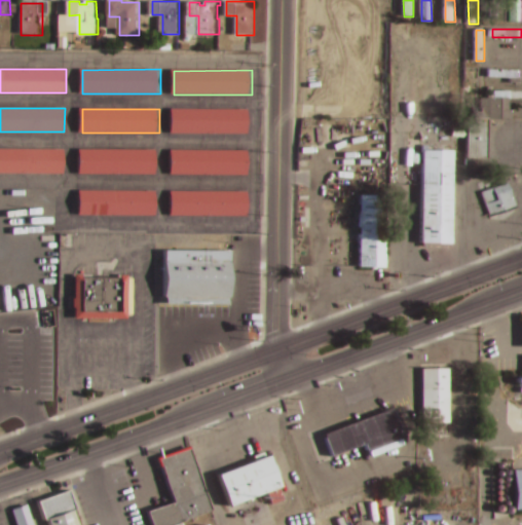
[(174,110),(252,109),(252,134),(174,134),(174,110)]
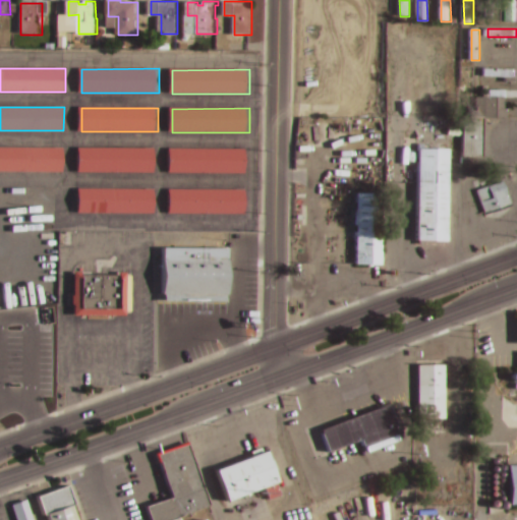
[(464,118),(464,158),(484,159),(484,118),(464,118)]
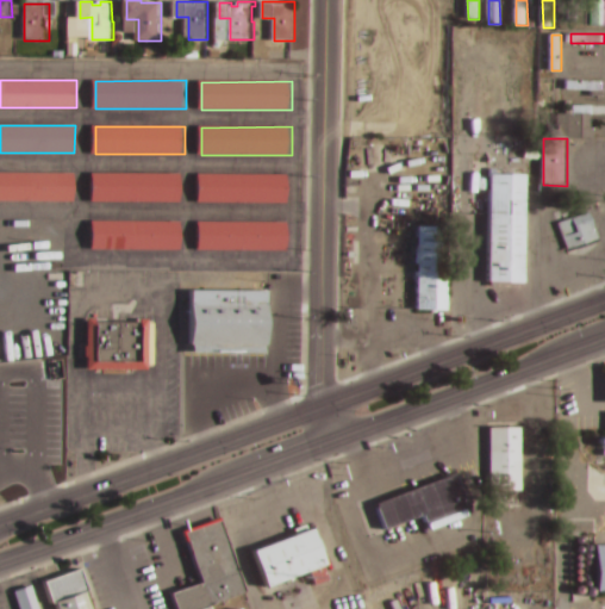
[(0,173),(75,173),(74,200),(0,200),(0,173)]
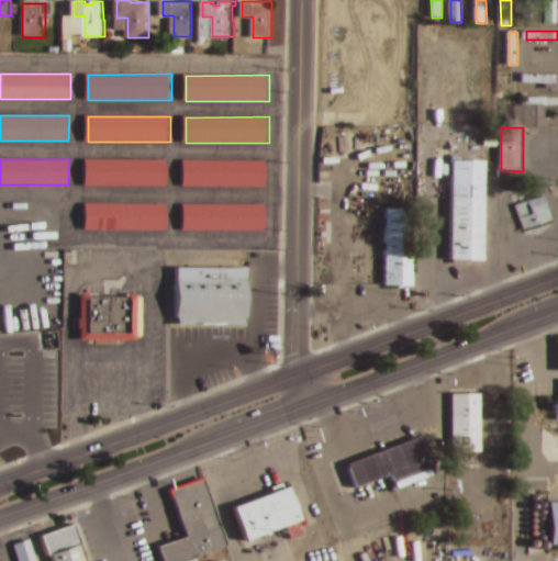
[(87,160),(170,160),(170,186),(87,186),(87,160)]
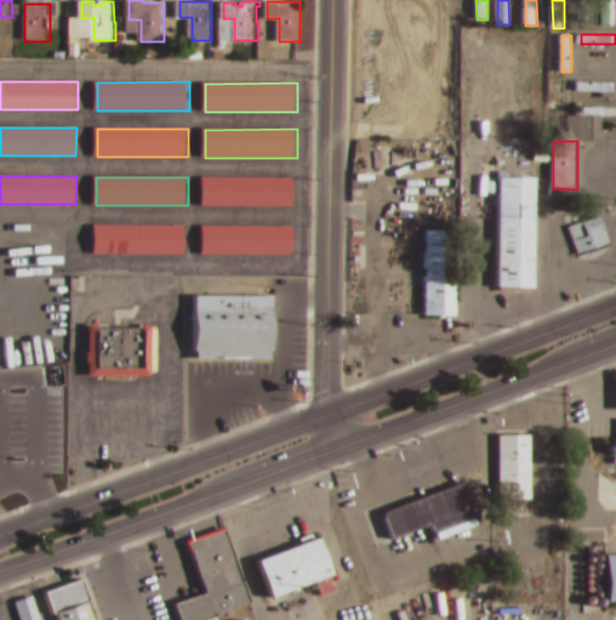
[(205,178),(296,177),(296,206),(205,206),(205,178)]
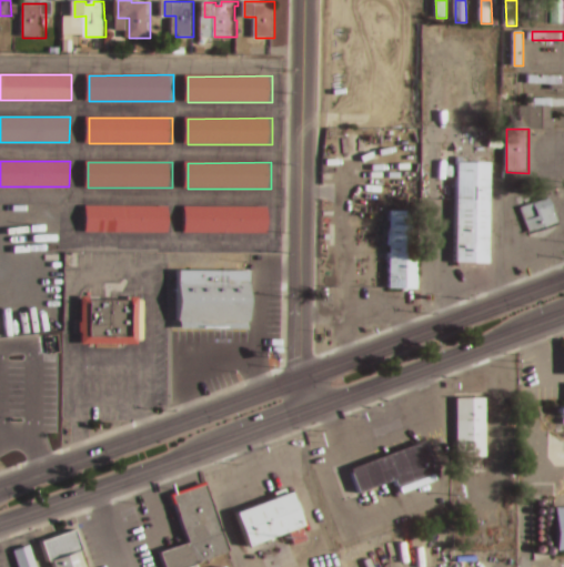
[(459,163),(491,163),(490,264),(456,263),(459,163)]
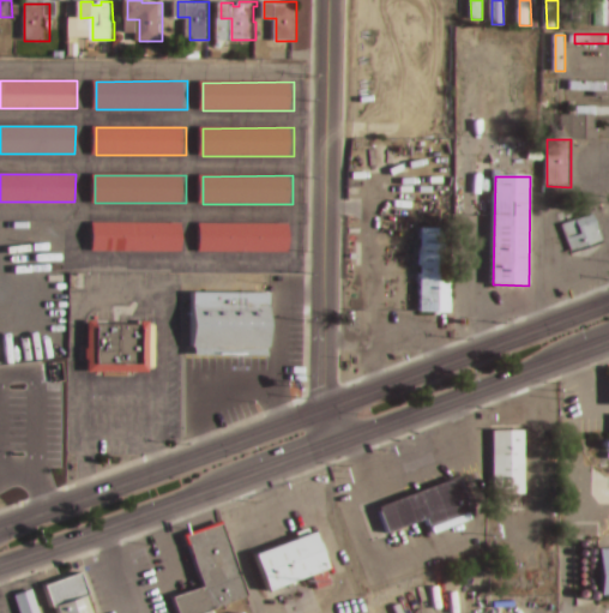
[(596,214),(606,241),(574,253),(565,223),(596,214)]
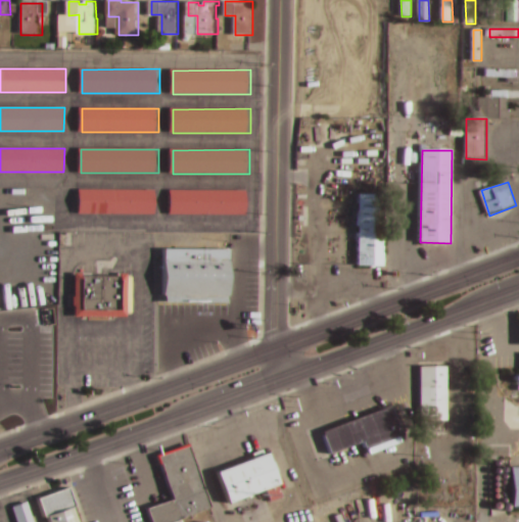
[(81,190),(157,190),(157,214),(81,215),(81,190)]
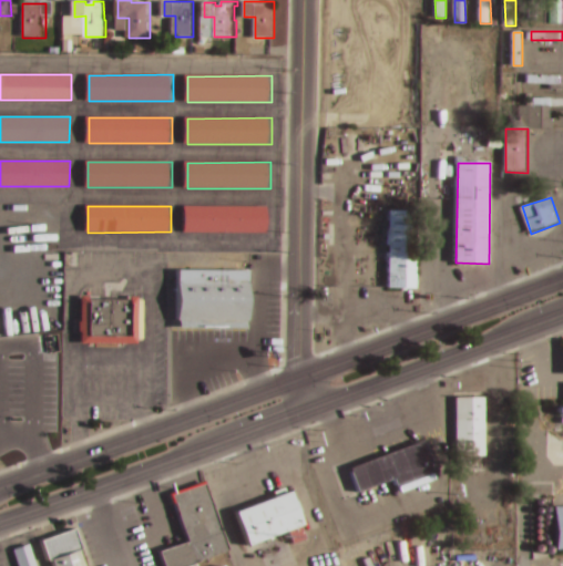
[(187,207),(270,206),(270,233),(187,234),(187,207)]
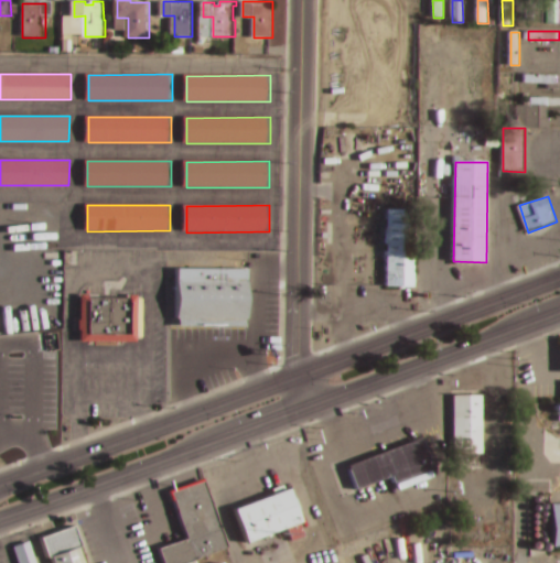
[(387,209),(415,209),(413,288),(387,287),(387,209)]
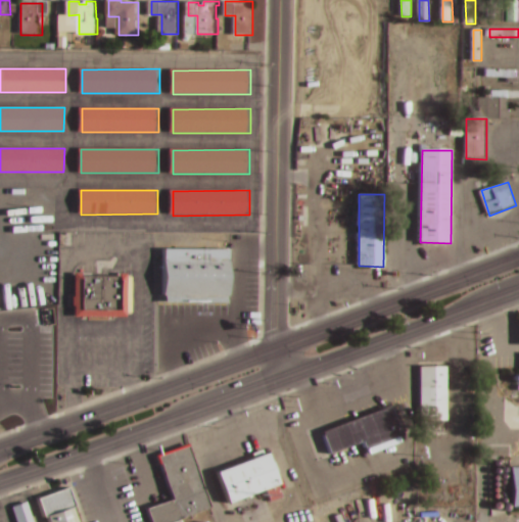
[(164,249),(230,249),(231,302),(167,302),(167,295),(164,295),(164,249)]
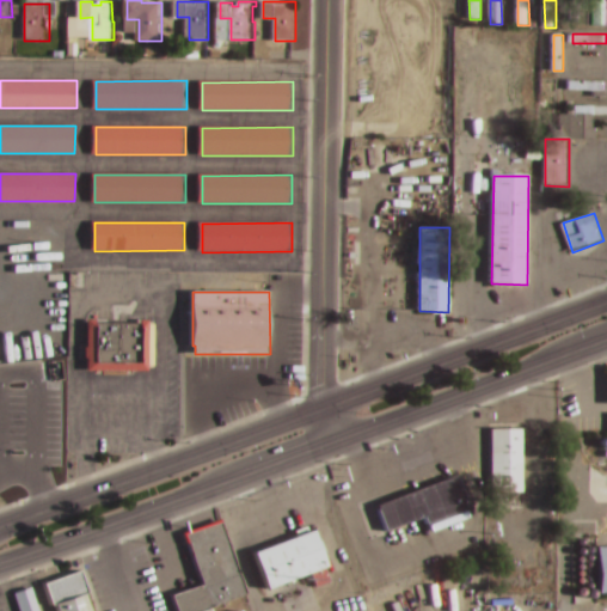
[(91,321),(151,321),(151,371),(91,371),(91,321)]
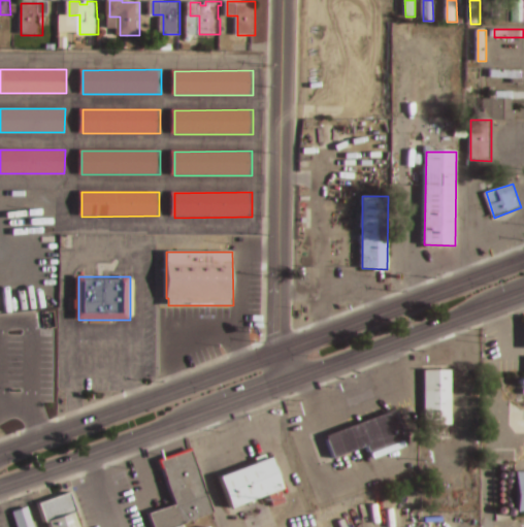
[(425,370),(452,370),(453,425),(425,425),(425,370)]
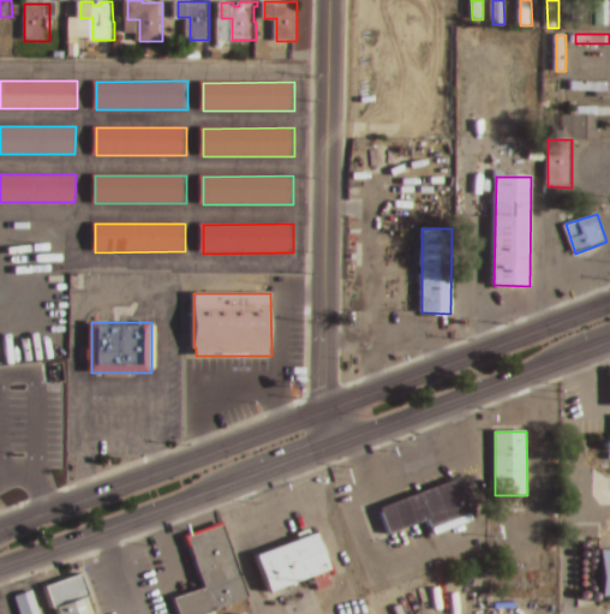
[(461,477),(473,511),(432,526),(429,519),(390,534),(380,507),(461,477)]
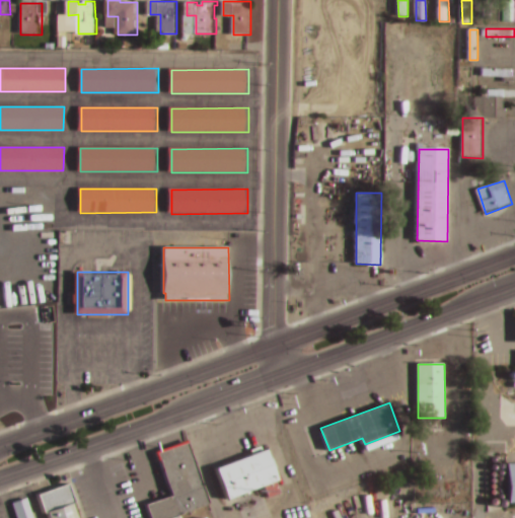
[(173,494),(158,450),(189,440),(211,504),(170,517),(151,517),(146,504),(173,494)]
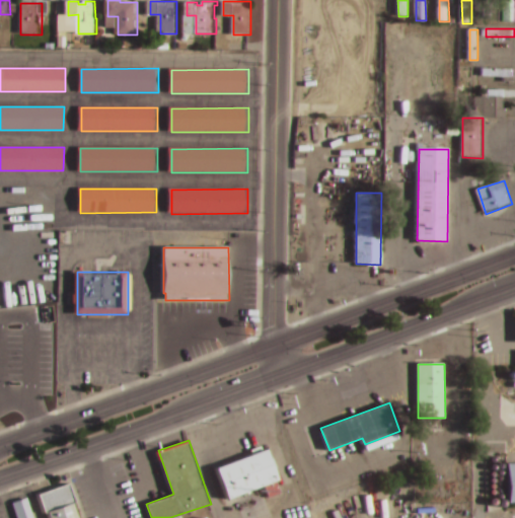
[(268,448),(280,479),(228,499),(217,467),(268,448)]
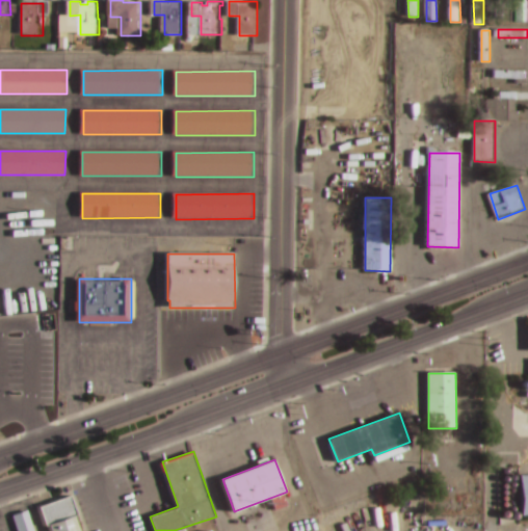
[(72,496),(79,515),(76,516),(80,530),(52,530),(50,525),(47,526),(41,507),(72,496)]
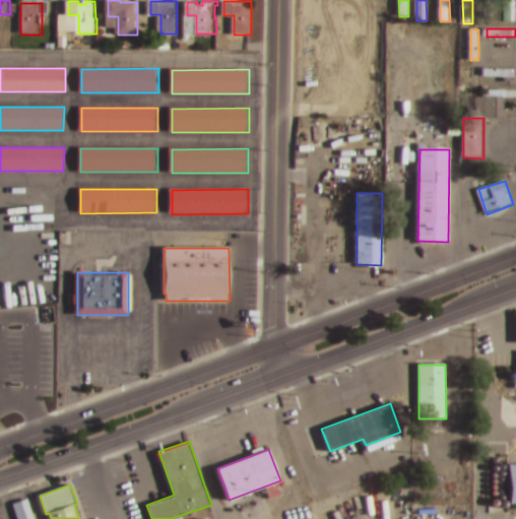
[(28,499),(35,518),(19,518),(14,504),(28,499)]
